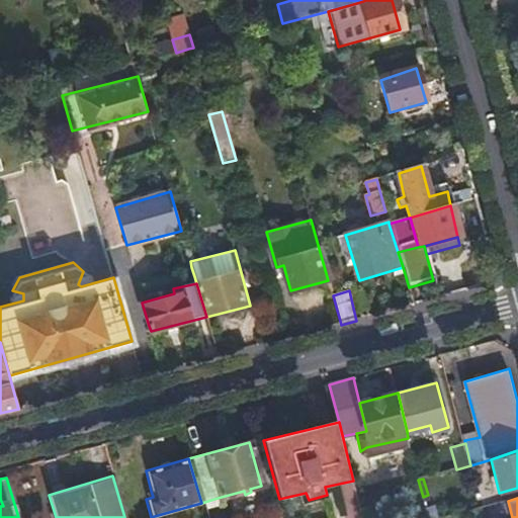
[(490,517),(505,514),(502,503),(480,509),(482,517),(490,517)]
